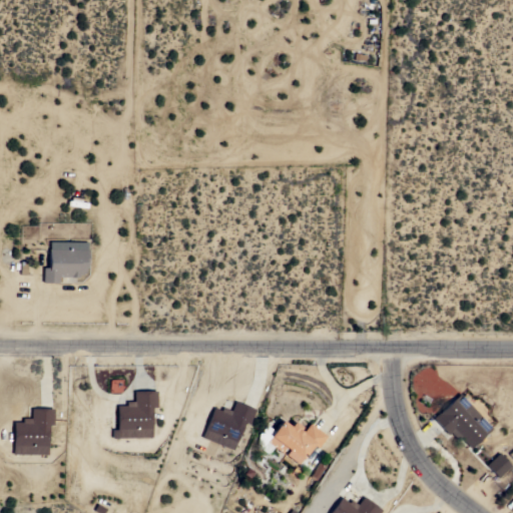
[(85,241),(85,248),(86,248),(86,267),(83,267),(83,271),(80,275),(77,275),(77,277),(57,277),(57,283),(42,283),(42,268),(47,268),(47,248),(48,248),(48,241),(85,241)]
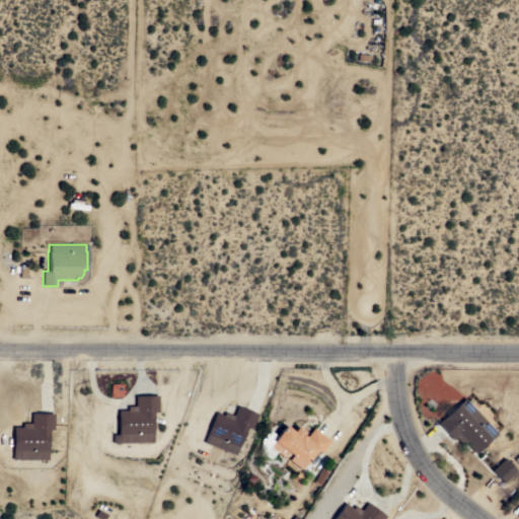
[(126,410),(126,405),(134,405),(134,395),(156,395),(156,412),(152,412),(152,442),(118,443),(117,410),(126,410)]
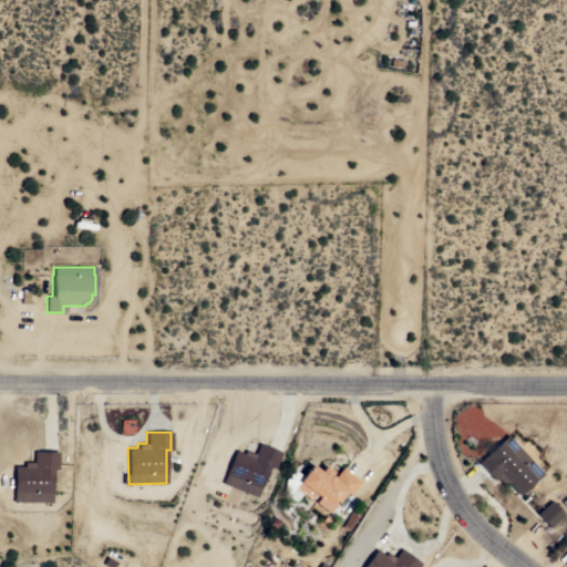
[(518,495),(507,484),(504,486),(496,477),(493,481),(476,462),(505,434),(542,473),(518,495)]
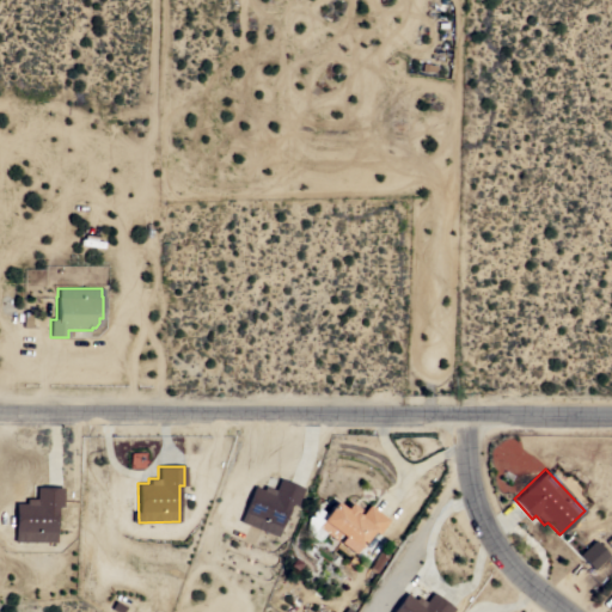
[(239,521),(254,485),(262,489),(263,485),(274,490),(279,478),(303,488),(295,506),(291,503),(276,537),(239,521)]
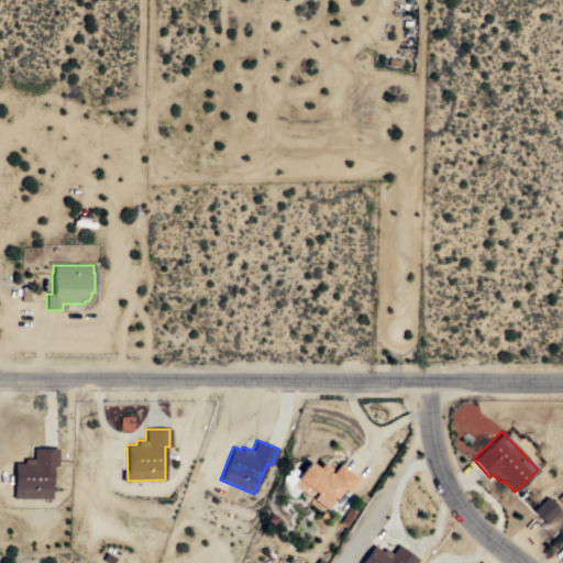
[(13,498),(13,462),(23,462),(23,459),(32,459),(32,448),(56,448),(56,465),(52,465),(51,498),(13,498)]
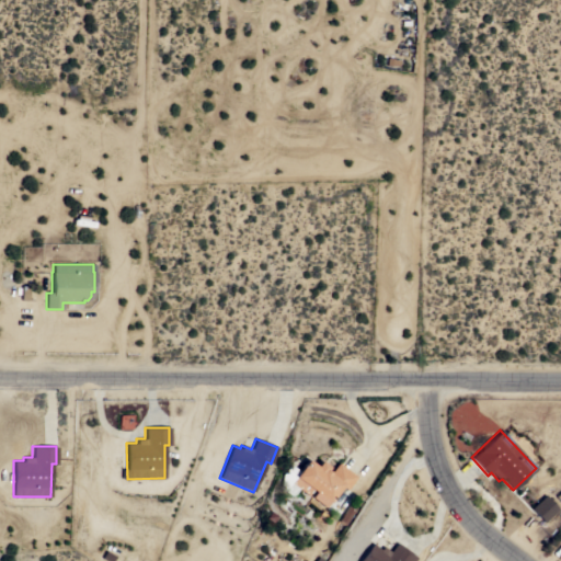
[(294,477),(307,459),(316,466),(319,460),(328,467),(325,470),(329,472),(328,472),(329,473),(338,462),(356,476),(346,490),(341,485),(329,503),(328,502),(324,506),(310,495),(309,496),(290,482),(295,477),(294,477)]
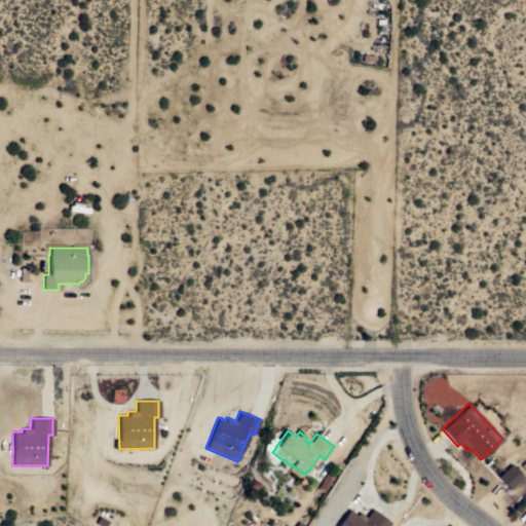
[(509,489),(497,476),(511,464),(522,477),(509,489)]
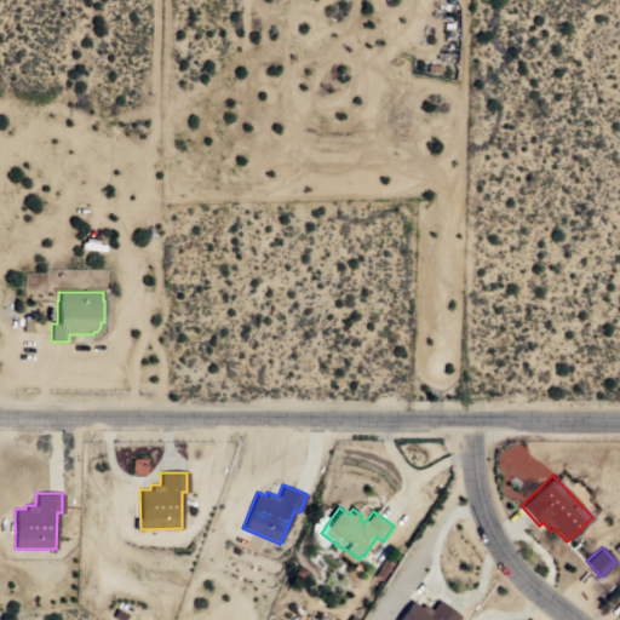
[(395,619),(411,600),(419,607),(422,603),(430,609),(437,600),(459,616),(455,619),(395,619)]
